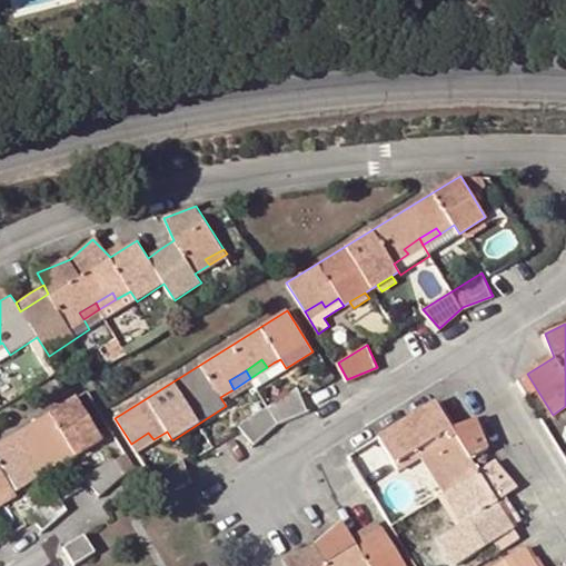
[(297,387),(237,425),(255,443),(279,423),(308,410),(297,387)]
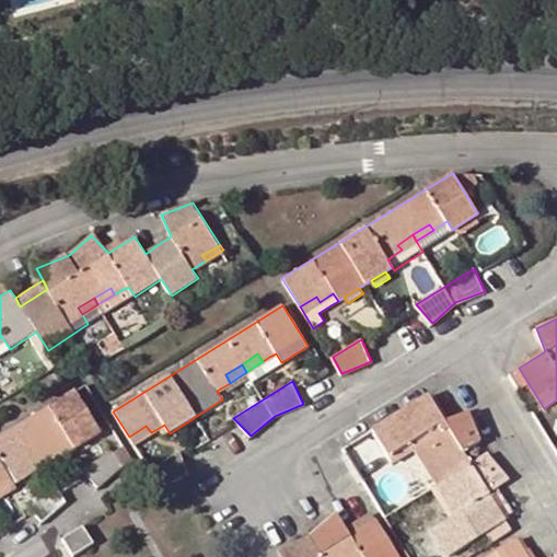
[(76,391),(0,437),(0,494),(15,485),(10,475),(16,471),(23,467),(19,460),(35,449),(51,439),(56,447),(64,442),(69,439),(74,448),(102,431),(76,391)]
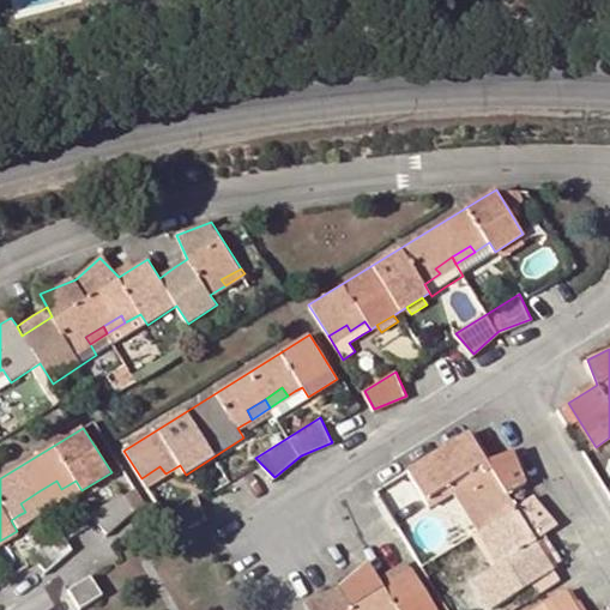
[(469,432),(408,471),(426,500),(452,483),(463,500),(470,495),(489,525),(501,543),(493,547),(501,561),(489,568),(473,578),(491,607),(529,584),(536,595),(561,579),(554,568),(536,541),(542,536),(557,521),(533,499),(515,508),(508,495),(526,484),(513,451),(487,461),(478,447),(469,432)]
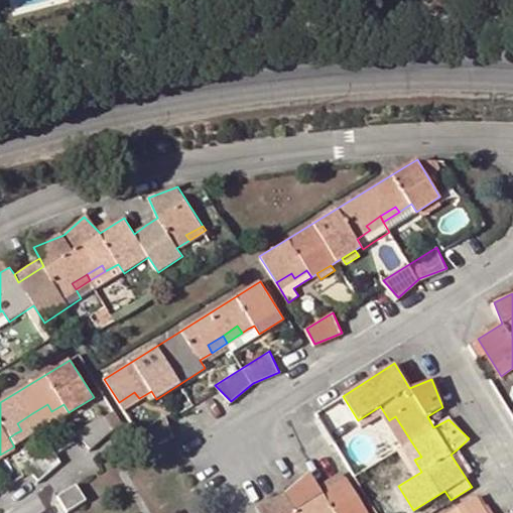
[(119,402),(123,408),(132,403),(139,398),(134,392),(119,402)]
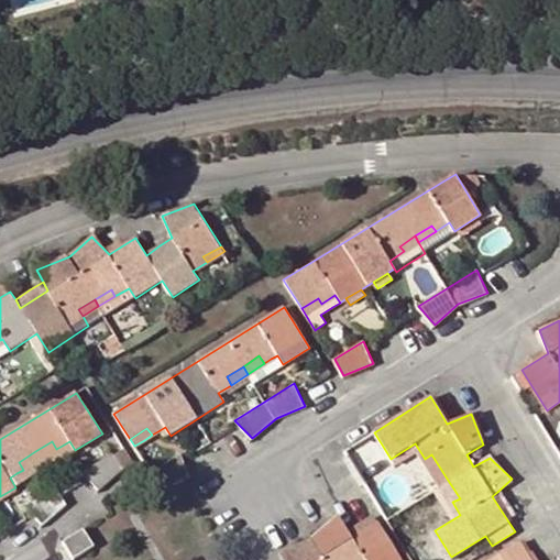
[(40,459),(56,449),(52,441),(35,451),(40,459)]
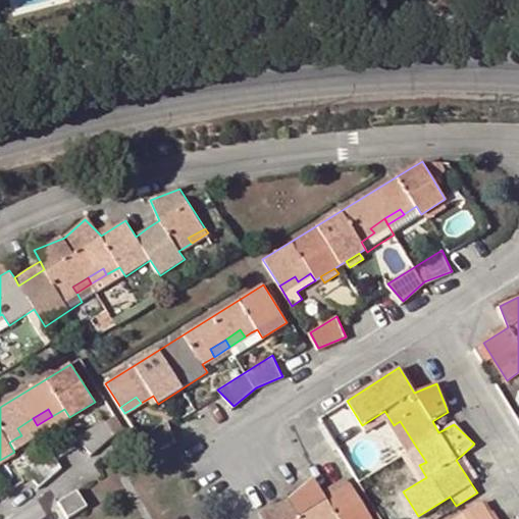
[(21,435),(37,425),(33,418),(17,428),(21,435)]
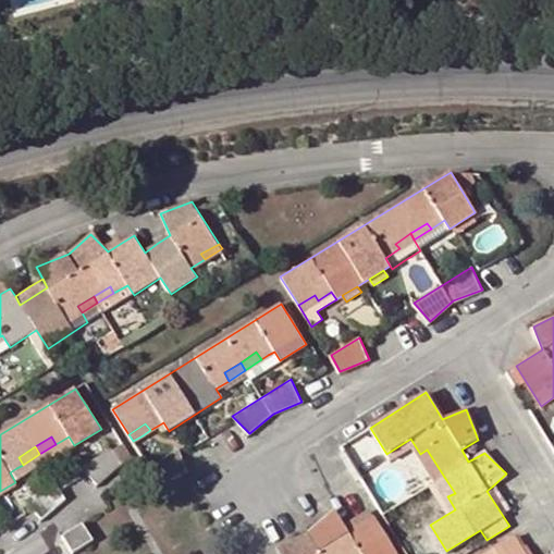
[(83,465),(99,483),(121,464),(111,447),(83,465)]
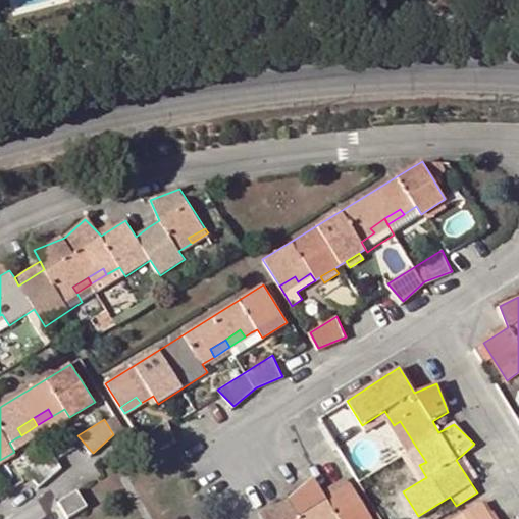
[(400,421),(394,425),(409,451),(416,447),(400,421)]
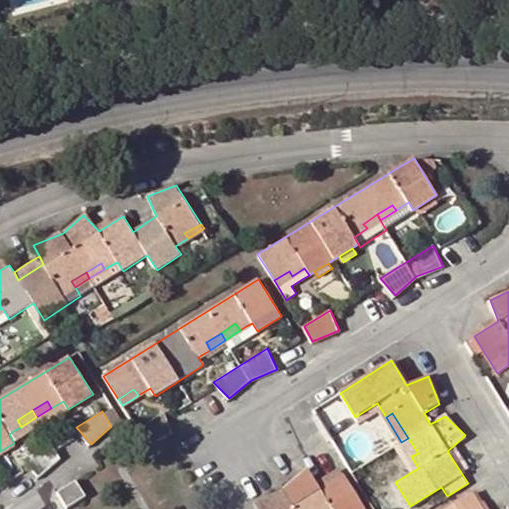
[(391,448),(408,474),(418,468),(411,456),(418,453),(408,438),(401,442),(391,448)]
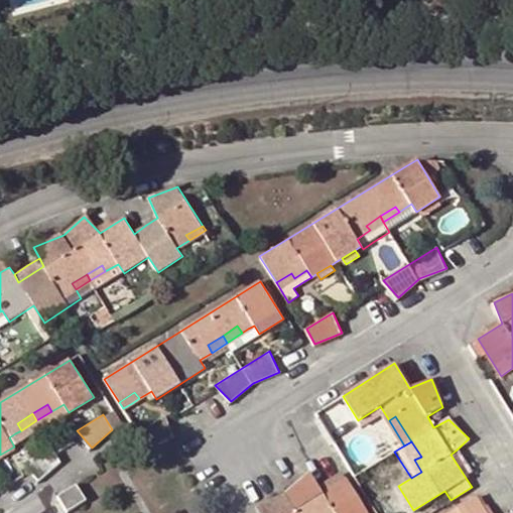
[(59,461),(55,453),(52,445),(24,464),(39,480),(59,461)]
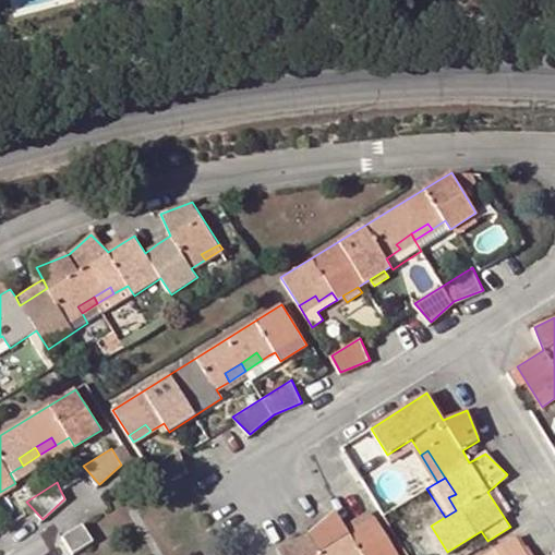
[(487,492),(504,517),(507,514),(501,503),(502,502),(499,496),(493,487),(487,492)]
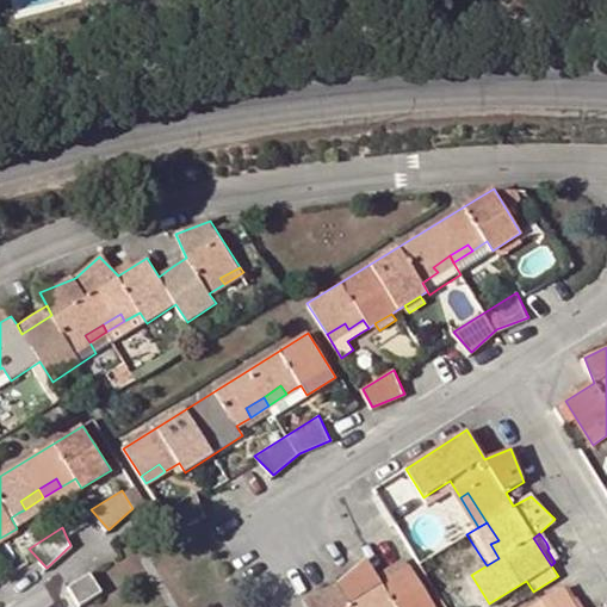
[(434,606),(409,567),(383,583),(377,577),(364,562),(338,584),(307,598),(309,606),(434,606)]
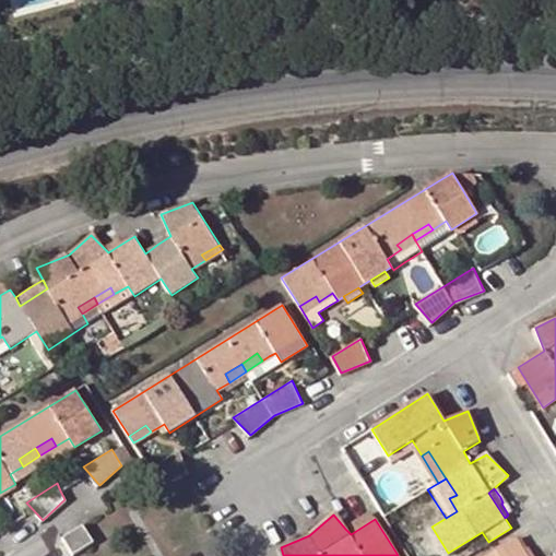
[(351,534),(375,519),(373,515),(359,522),(359,520),(352,524),(345,529),(351,534)]
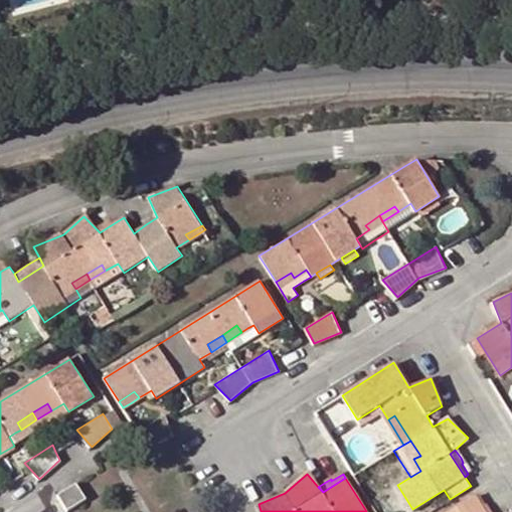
[(87,498),(76,484),(58,495),(67,510),(87,498)]
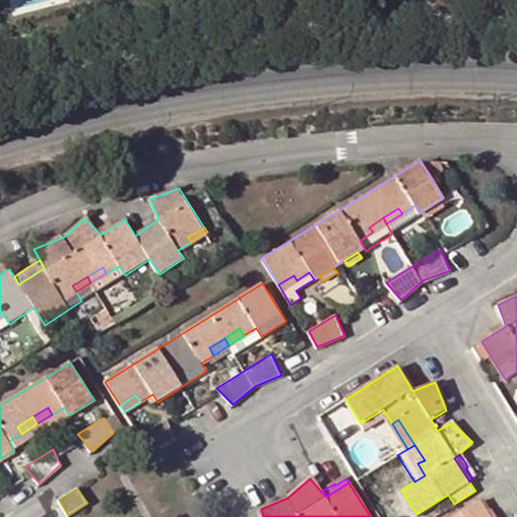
[(485,497),(479,500),(491,516),(496,516),(493,510),(485,497)]
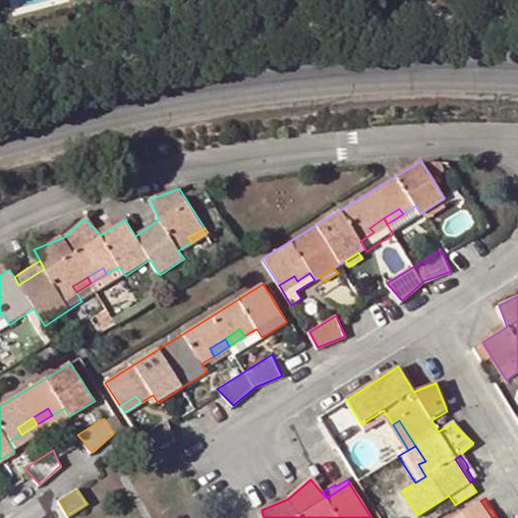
[(492,517),(480,501),(451,517),(517,517),(517,516),(511,517),(492,517)]
